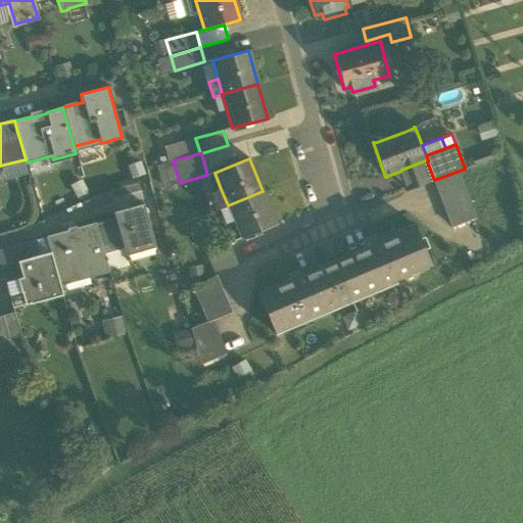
[(428,182),(420,162),(401,170),(401,171),(399,172),(407,190),(428,182)]
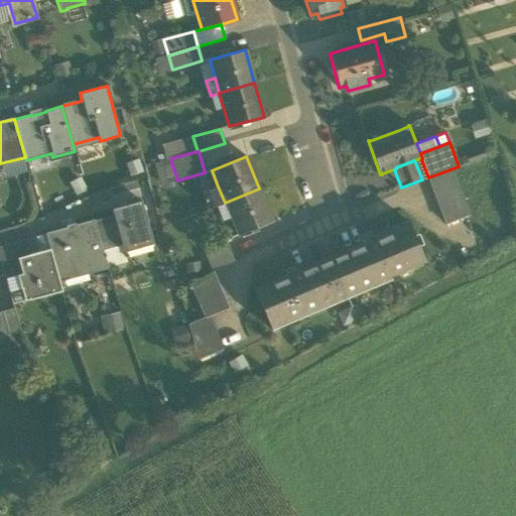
[(428,177),(432,188),(455,180),(450,169),(428,177)]
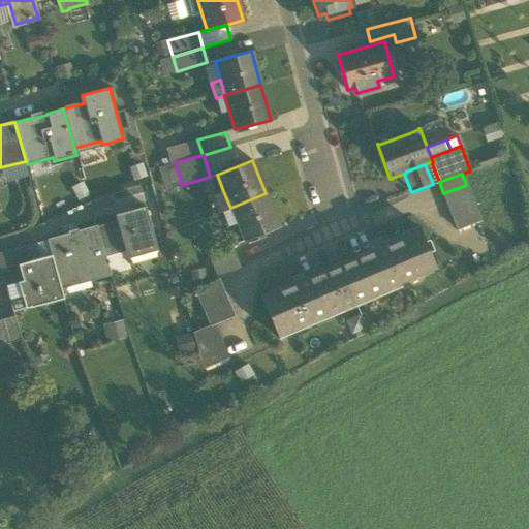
[(443,193),(447,206),(471,196),(466,185),(443,193)]
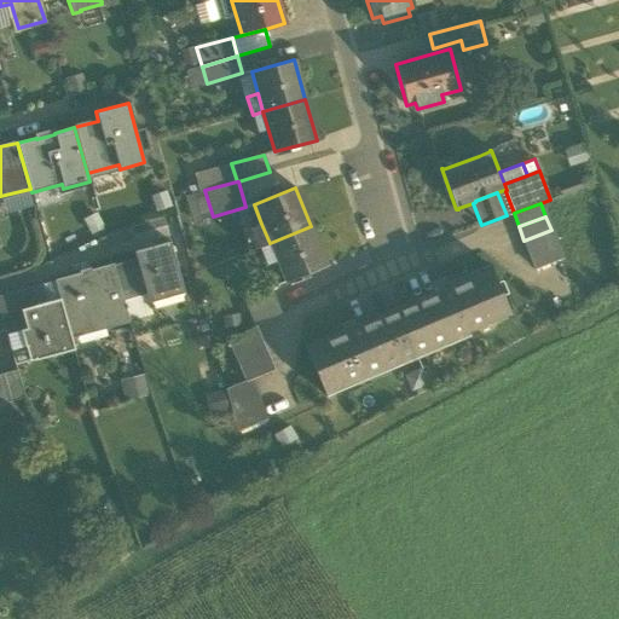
[(260,247),(270,243),(261,224),(243,231),(250,250),(260,247)]
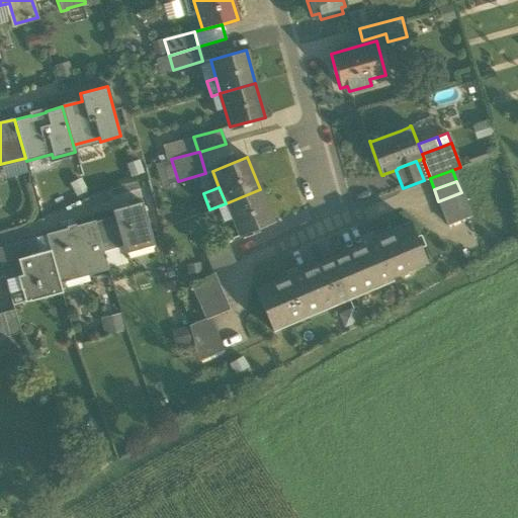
[(273,222),(260,189),(226,203),(239,236),(273,222)]
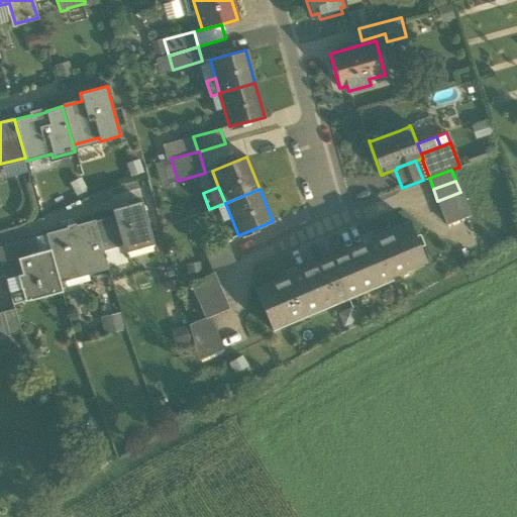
[(437,201),(441,212),(464,204),(460,192),(437,201)]
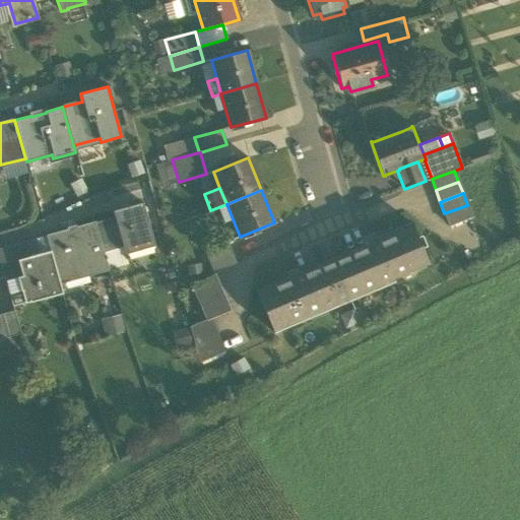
[(114,217),(94,222),(103,252),(122,247),(124,255),(154,247),(142,202),(112,210),(114,217)]
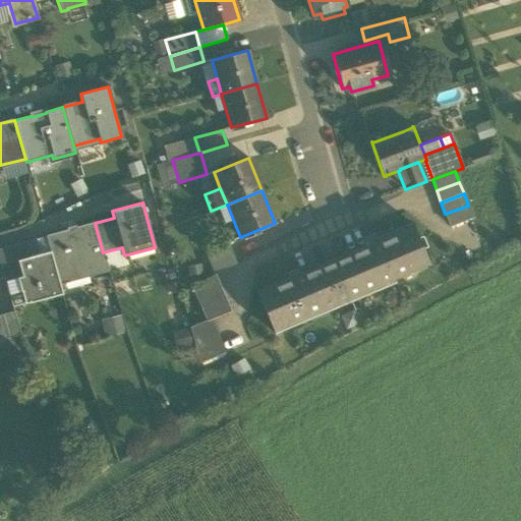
[(472,218),(468,206),(445,214),(450,226),(472,218)]
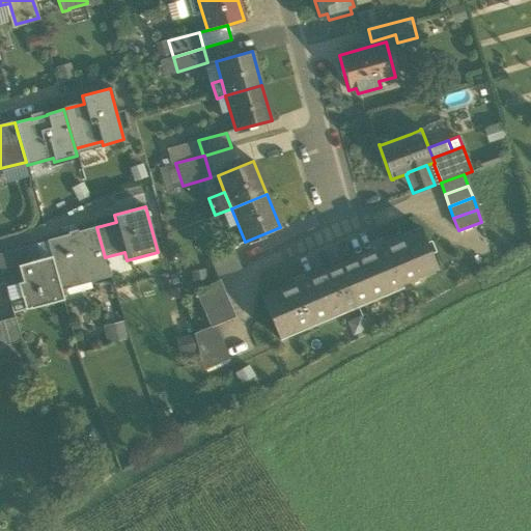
[(47,241),(51,256),(58,283),(88,274),(90,281),(110,275),(105,257),(96,227),(47,241)]
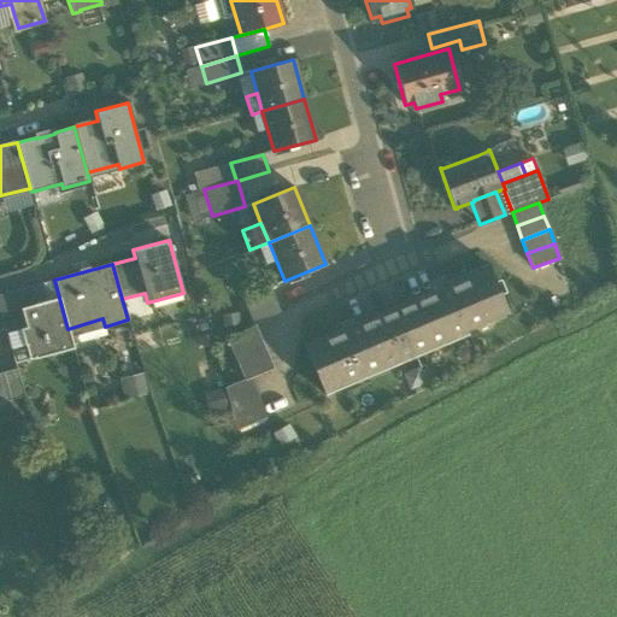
[(434,292),(395,309),(413,351),(444,338),(446,344),(468,334),(463,324),(485,315),(487,321),(506,312),(507,317),(510,316),(488,264),(445,283),(445,281),(432,287),(434,292)]
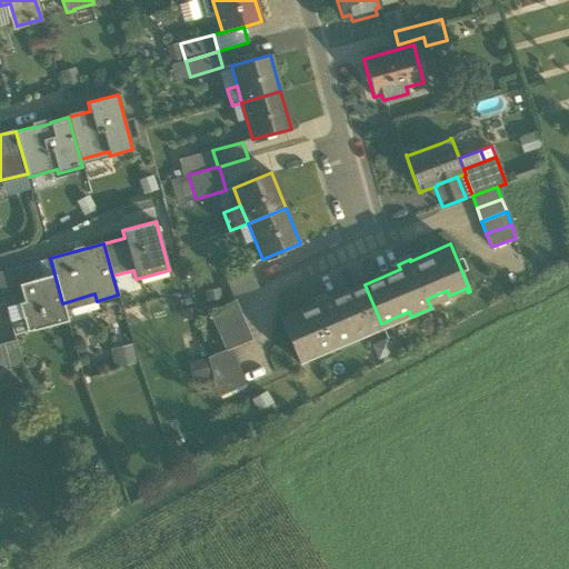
[(65,310),(62,303),(55,275),(43,277),(39,261),(6,270),(8,279),(0,280),(0,286),(5,303),(6,305),(10,321),(38,313),(42,327),(67,320),(65,310)]
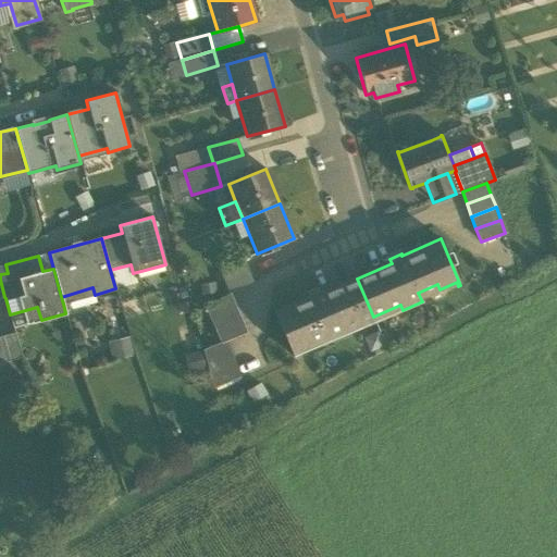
[(219,268),(229,293),(252,281),(243,258),(219,268)]
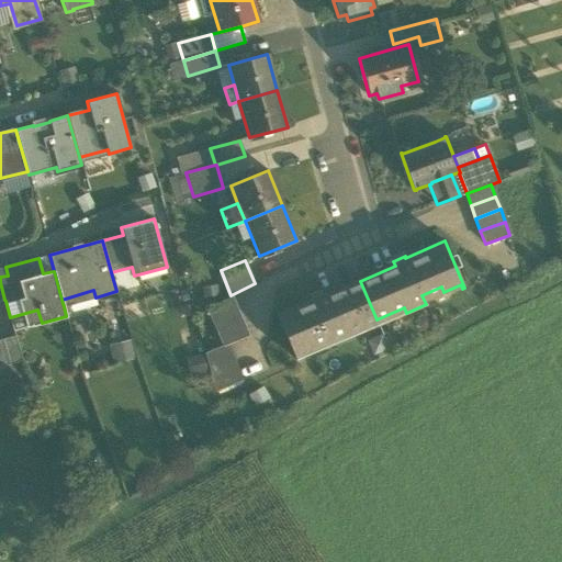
[(330,339),(377,319),(360,281),(325,296),(324,293),(312,299),(313,301),(279,315),(278,313),(276,314),(294,359),(296,358),(295,353),(311,348),(312,351),(332,344),(330,339)]
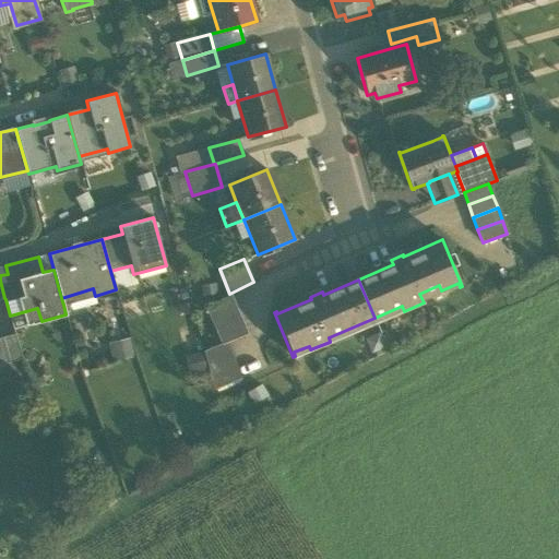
[(63,305),(95,296),(93,288),(61,298),(63,305)]
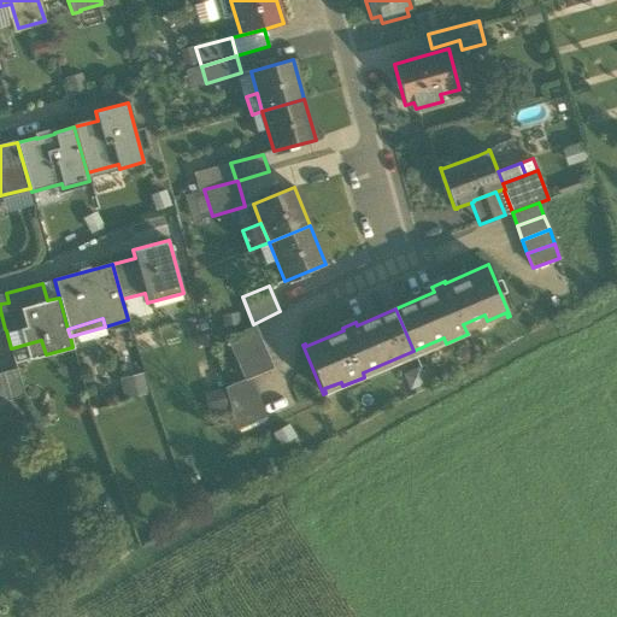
[(228,339),(234,352),(259,339),(253,324),(228,339)]
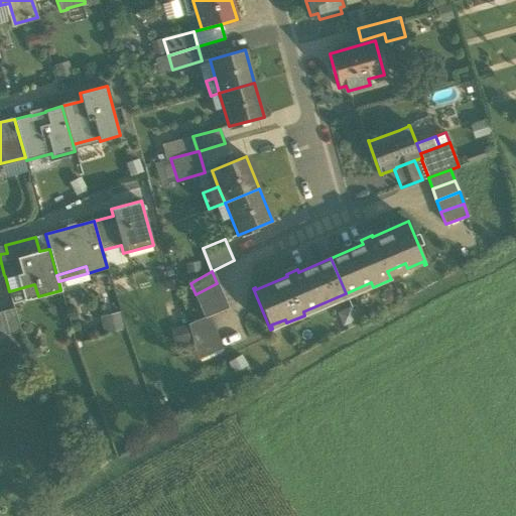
[(196,294),(201,306),(222,295),(217,283),(196,294)]
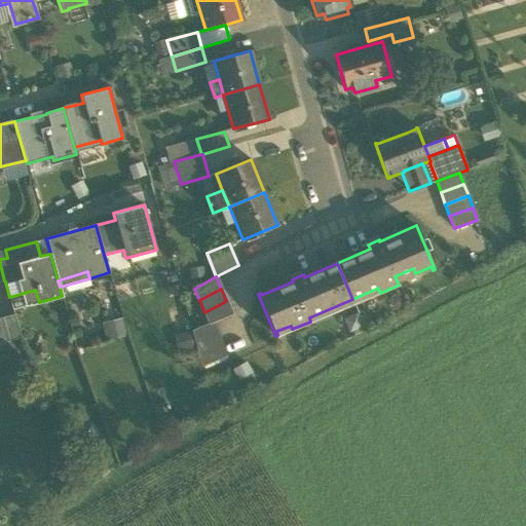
[(204,312),(209,323),(209,324),(212,322),(232,314),(226,301),(204,312)]
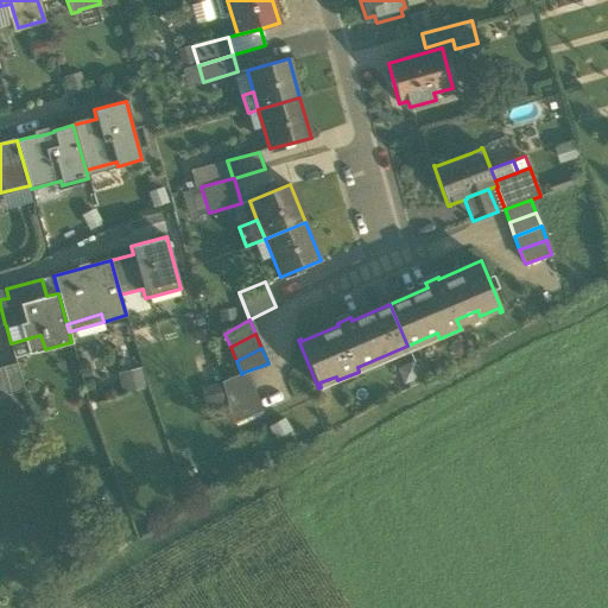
[(16,362),(2,367),(10,394),(24,390),(16,362)]
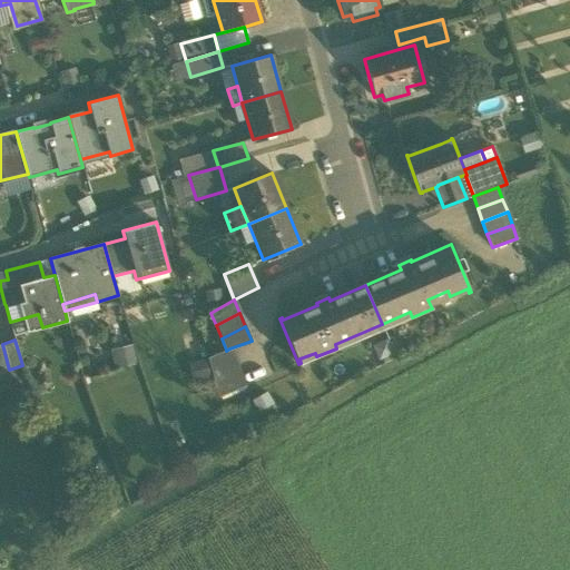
[(114,366),(133,360),(127,343),(108,350),(114,366)]
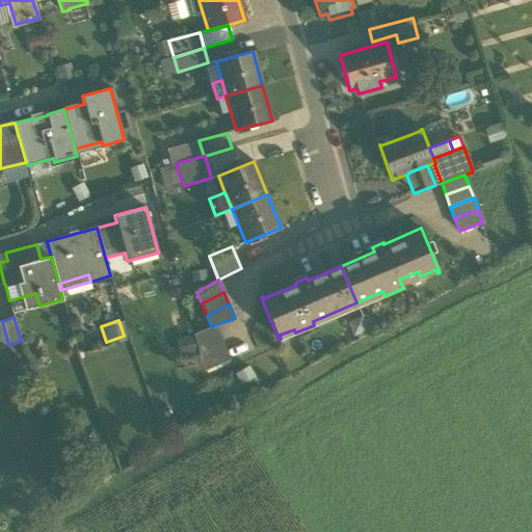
[(2,321),(0,321),(0,346),(8,345),(2,321)]
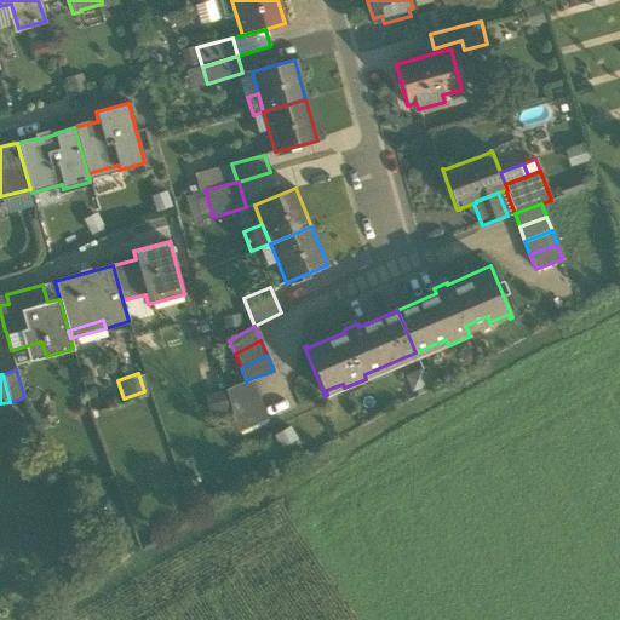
[(267,419),(250,379),(246,382),(246,380),(225,389),(237,432),(267,419)]
